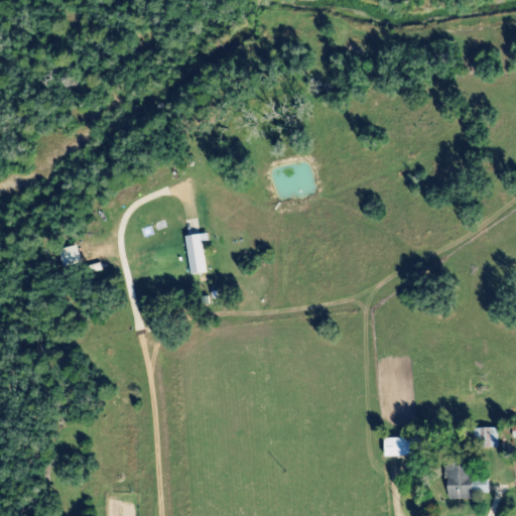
[(190,274),(207,273),(204,242),(210,242),(209,234),(186,236),(190,274)]
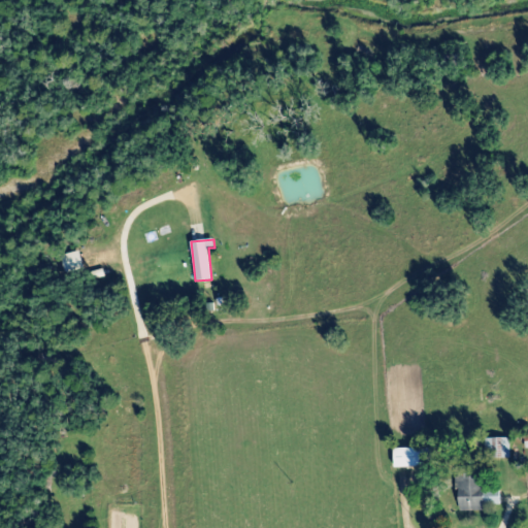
[(62,256),(67,273),(85,269),(79,252),(62,256)]
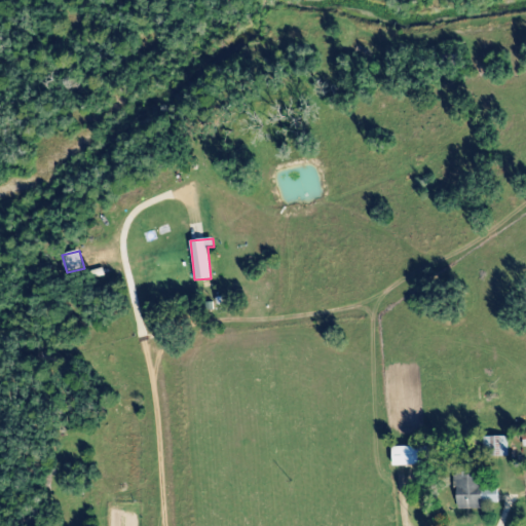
[(508,436),(484,437),(484,457),(509,456),(508,436)]
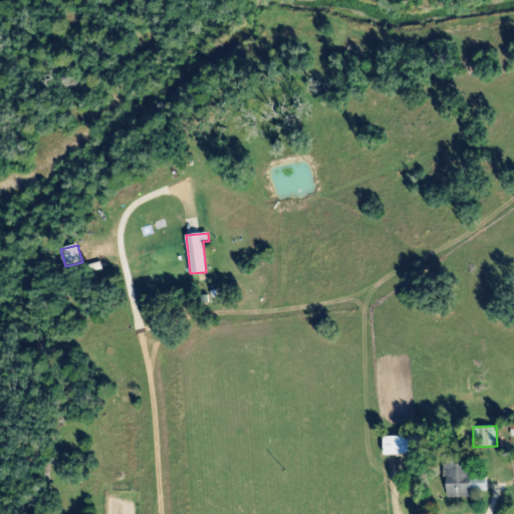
[(383,437),(384,456),(421,454),(420,436),(383,437)]
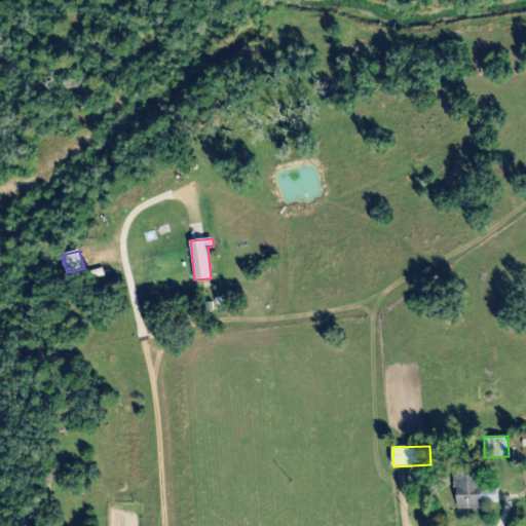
[(481,509),(481,503),(499,502),(498,487),(480,487),(480,474),(455,475),(456,510),(481,509)]
